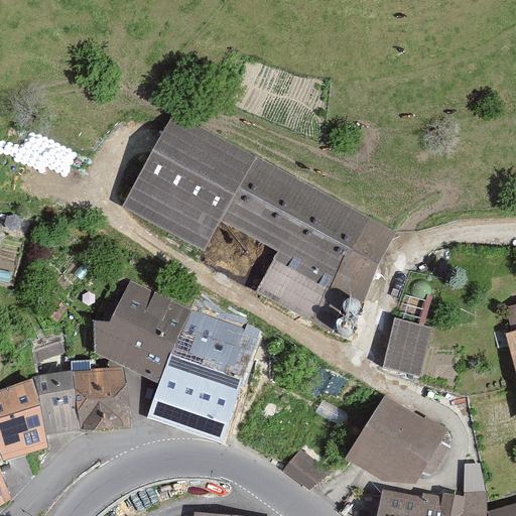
[(207,257),(224,227),(280,256),(259,299),(333,335),(358,284),(357,284),(369,262),(380,268),(398,236),(259,159),(177,116),(125,214),(207,257)]
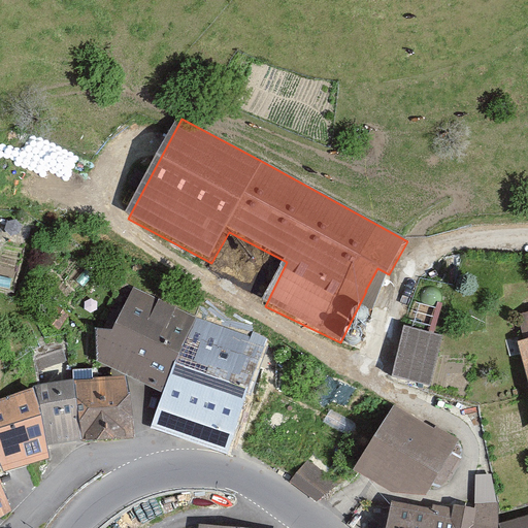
[(163,390),(197,319),(134,287),(112,328),(96,328),(97,359),(163,390)]
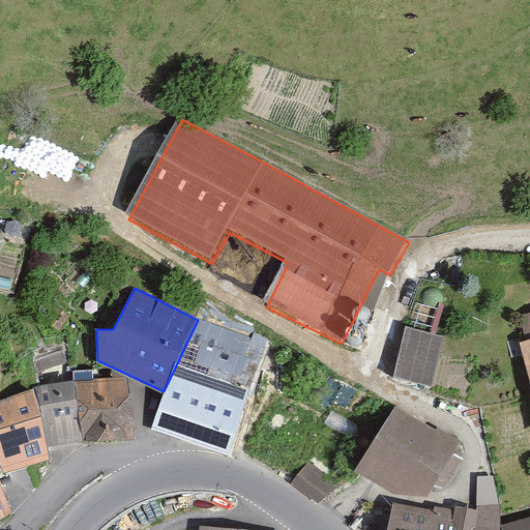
[(359,331),(362,333),(366,334),(371,333),(374,331),(376,328),(377,324),(376,321),(374,318),(371,315),(366,315),(362,315),(359,317),(357,320),(356,324),(357,328),(359,331)]
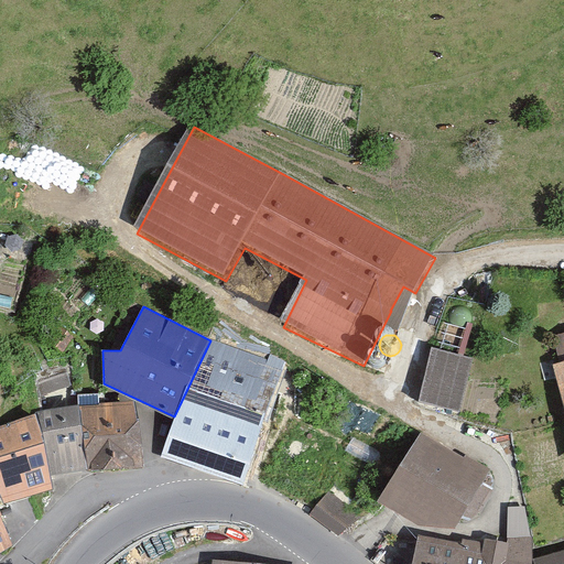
[(282,371),(210,340),(174,416),(162,456),(242,487),(282,371)]
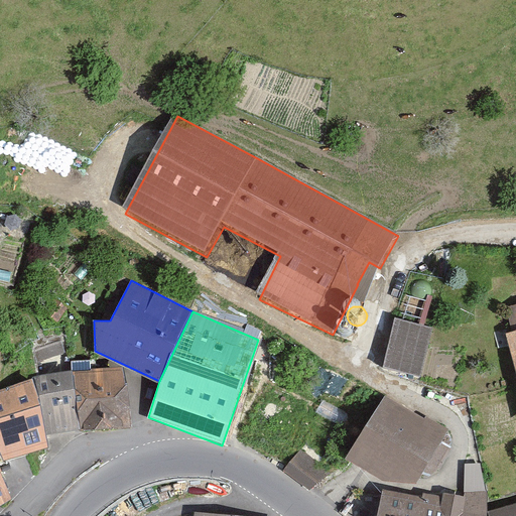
[(424,382),(435,331),(396,323),(385,374),(424,382)]
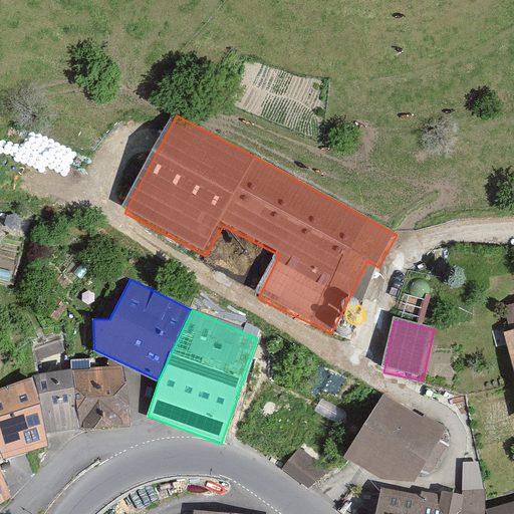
[(339,341),(342,343),(345,344),(349,343),(352,341),(355,338),(355,334),(355,330),(353,327),(349,325),(346,324),(342,325),(339,327),(337,330),(336,334),(337,337),(339,341)]
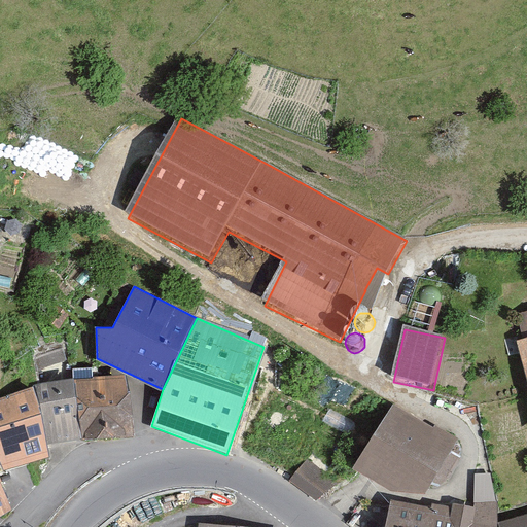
[(127,376),(74,378),(82,437),(82,440),(134,434),(127,376)]
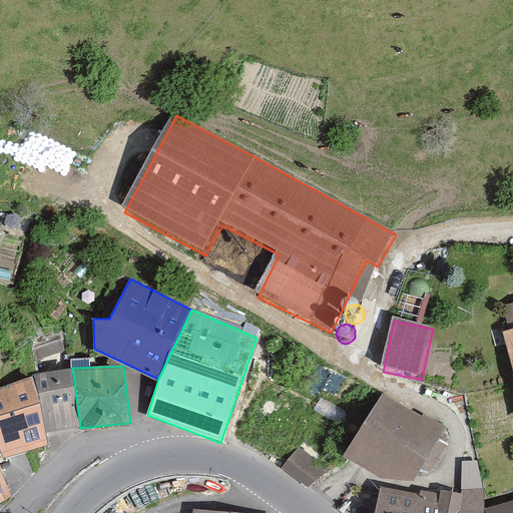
[(80,426),(72,368),(34,376),(45,433),(80,426)]
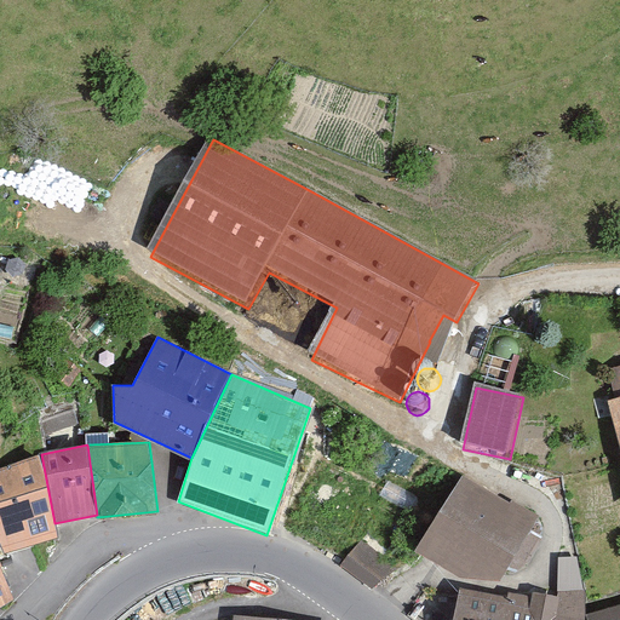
[(58,537),(55,523),(41,454),(0,469),(0,549),(1,554),(58,537)]
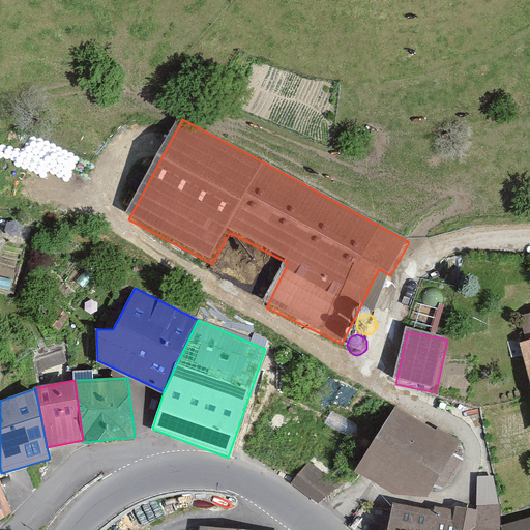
[(395,495),(430,497),(461,442),(395,407),(356,473),(395,495)]
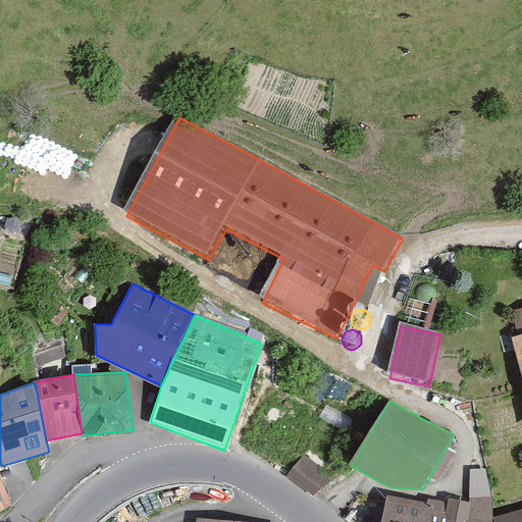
[(294,475),(321,498),(335,479),(308,457),(294,475)]
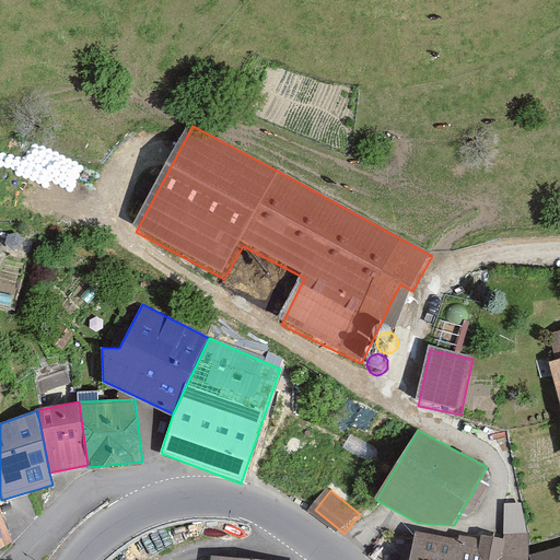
[(0,511),(0,559),(15,550),(1,514),(0,511)]
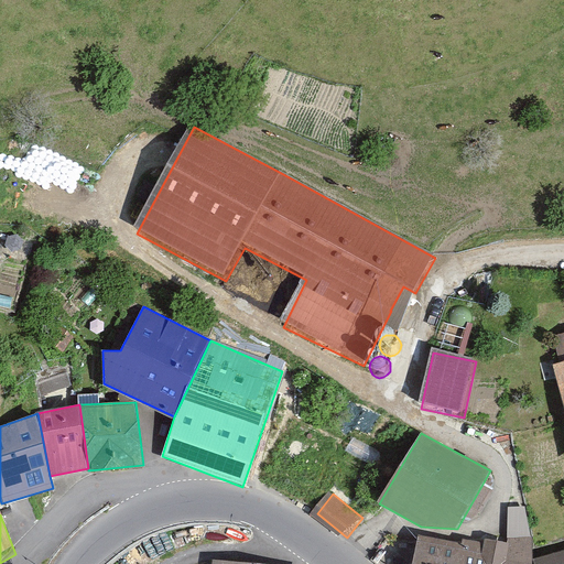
[(473,545),(470,563),(533,563),(537,540),(509,544),(473,545)]
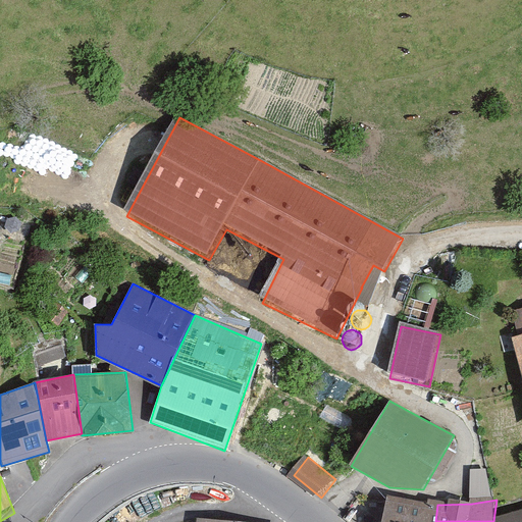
[(386,521),(435,521),(437,505),(389,503),(386,521)]
